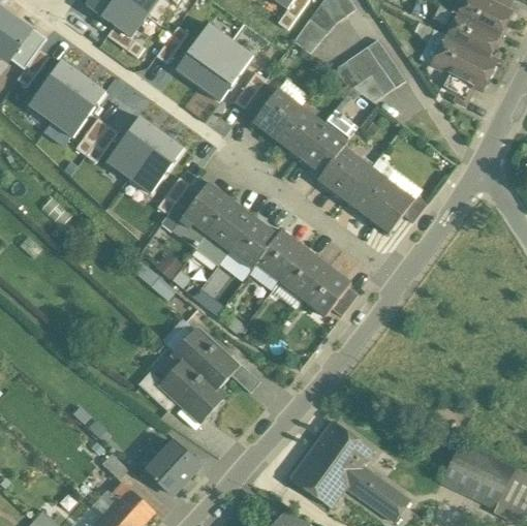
[(88,0),(85,4),(114,25),(129,36),(145,14),(124,0),(88,0)]
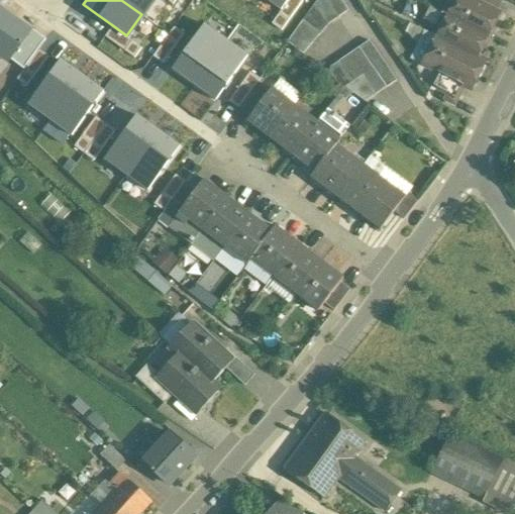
[(121,0),(141,14),(151,0),(121,0)]
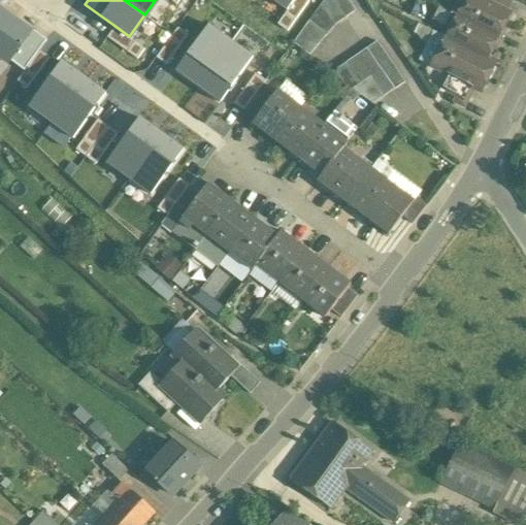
[(291,0),(286,7),(275,22),(286,29),(305,0),(291,0)]
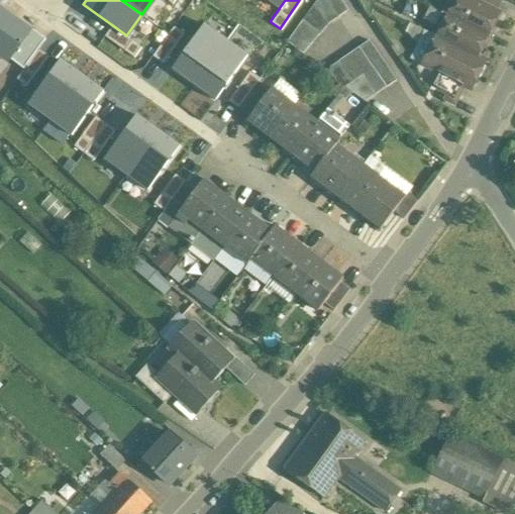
[(314,0),(313,2),(326,22),(337,14),(326,0),(314,0)]
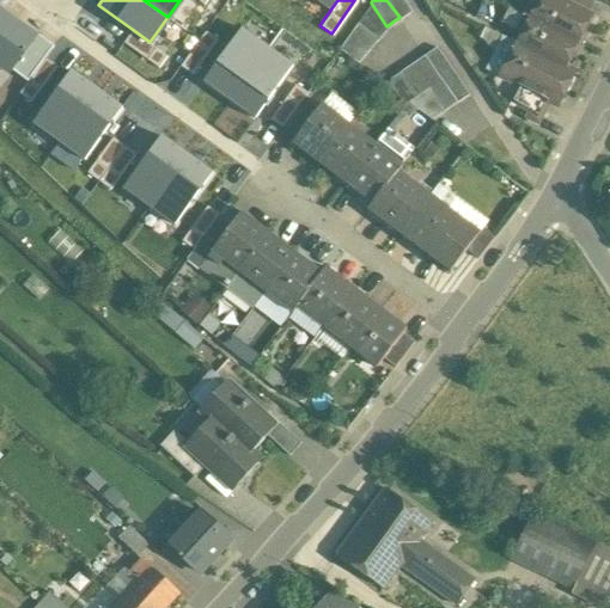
[(412,10),(404,0),(386,0),(400,17),(412,10)]
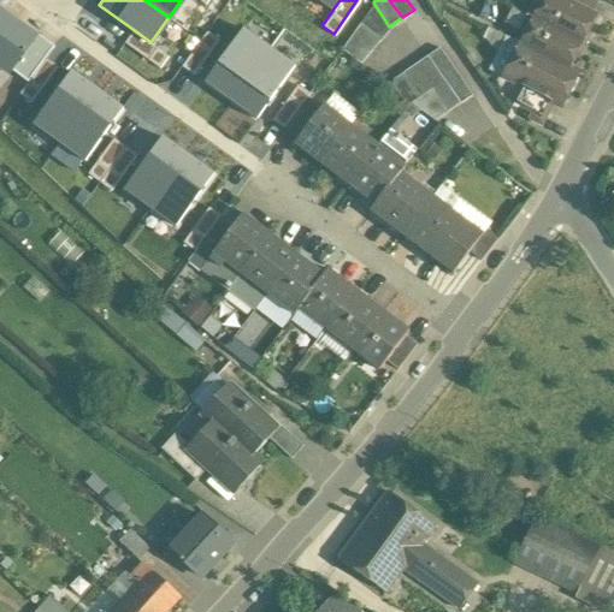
[(538,0),(531,16),(579,40),(592,15),(589,12),(566,0),(538,0)]
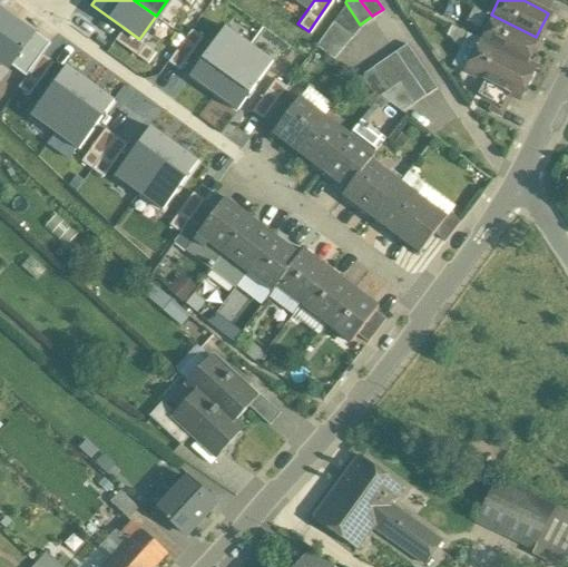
[(524,0),(545,11),(550,0),(524,0)]
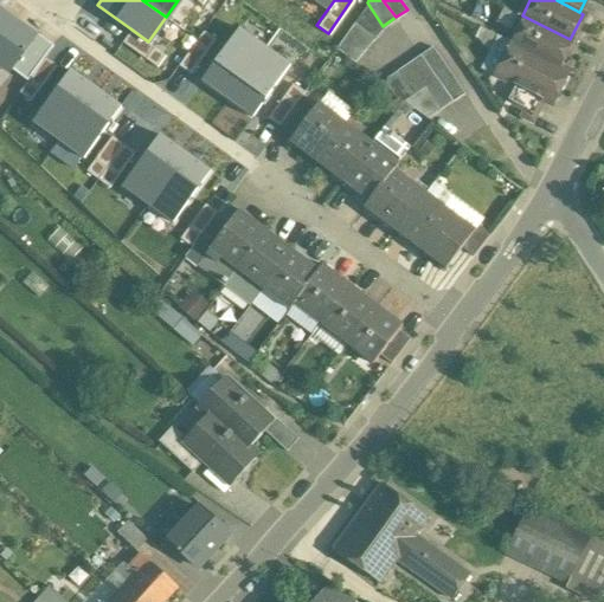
[(367,2),(353,21),(373,38),(383,26),(367,2)]
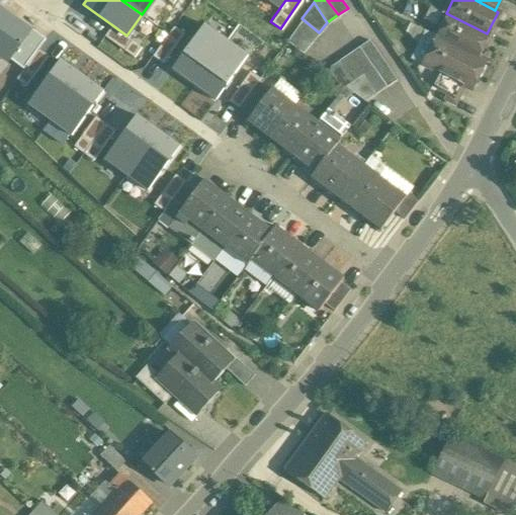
[(29,29),(0,7),(0,57),(6,61),(8,58),(29,29)]
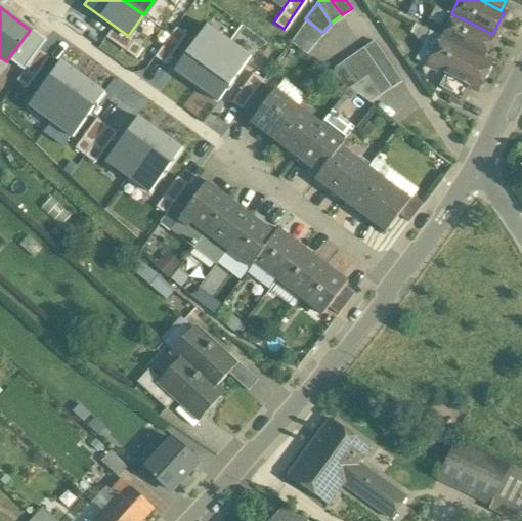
[(492,34),(451,13),(440,35),(481,55),(482,55),(492,34)]
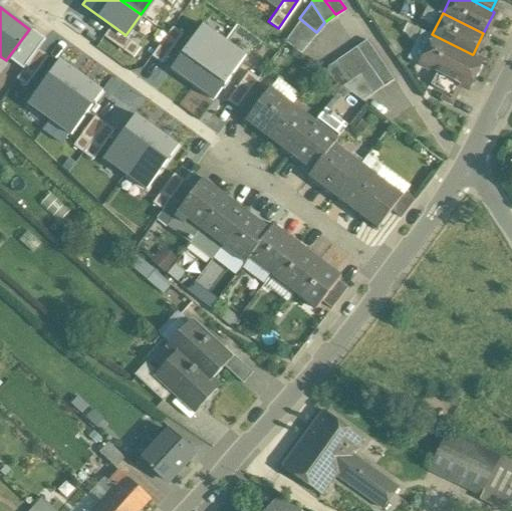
[(316,32),(299,18),(292,28),(308,41),(316,32)]
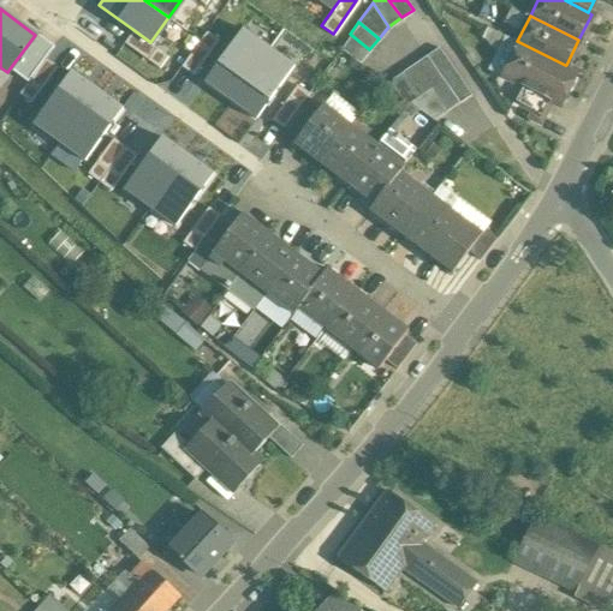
[(204,79),(231,99),(267,47),(242,28),(204,79)]
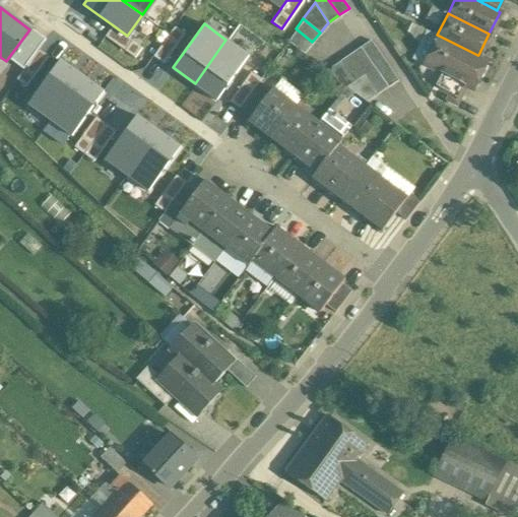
[(127,36),(112,24),(104,35),(133,56),(141,46),(127,36)]
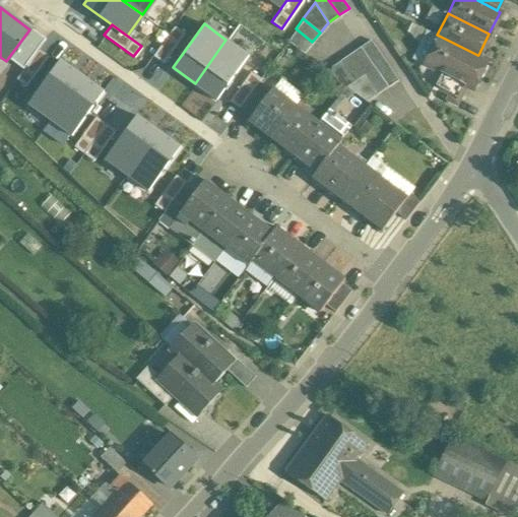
[(162,61),(183,33),(173,25),(152,55),(162,61)]
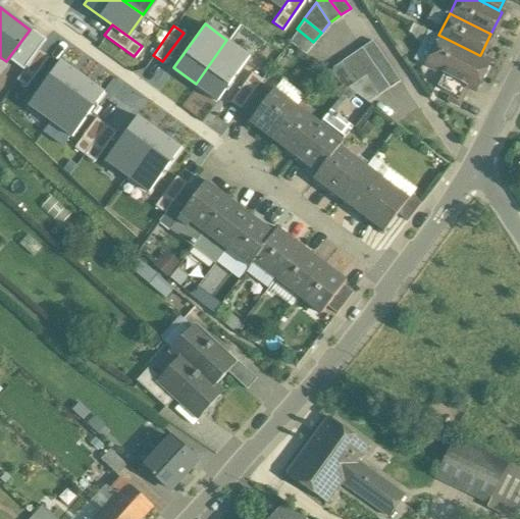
[(31,28),(30,30),(8,58),(22,67),(37,48),(44,38),(31,28)]
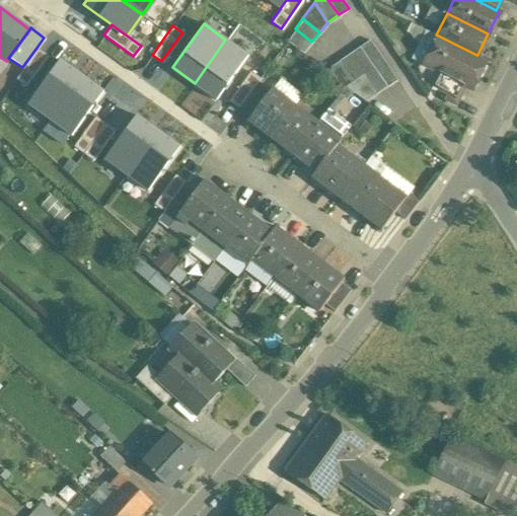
[(311,42),(295,28),(287,40),(302,52),(311,42)]
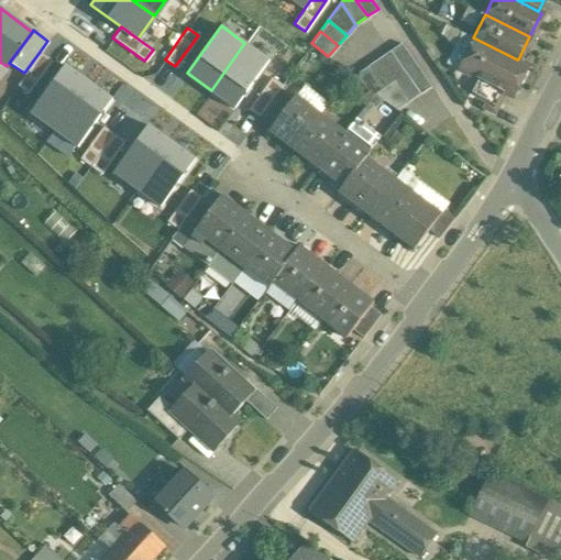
[(473,37),(457,67),(480,79),(503,90),(510,95),(526,64),(518,59),(517,59),(473,37)]
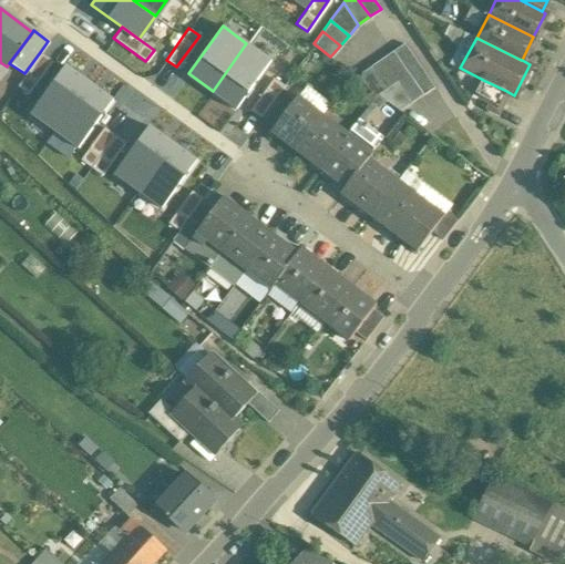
[(418,63),(403,42),(392,49),(407,71),(418,63)]
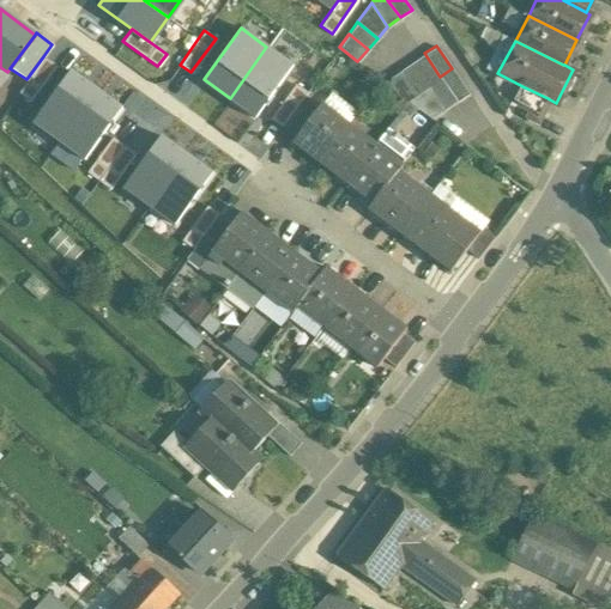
[(266,47),(230,98),(255,116),(292,65),(266,47)]
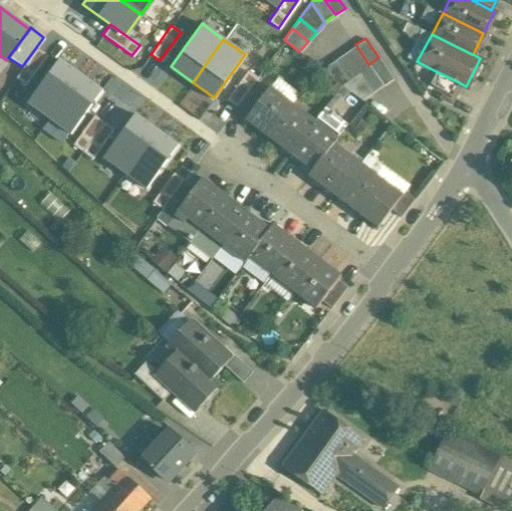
[(368,64),(355,44),(345,51),(359,71),(368,64)]
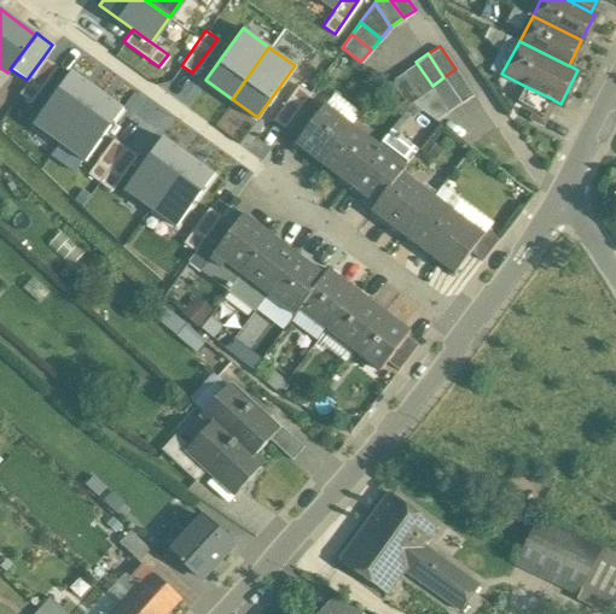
[(30,100),(56,65),(44,57),(27,80),(18,92),(30,100)]
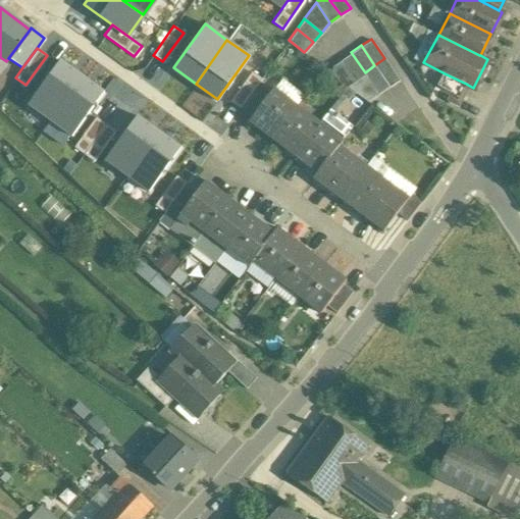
[(365,72),(351,52),(341,59),(355,80),(365,72)]
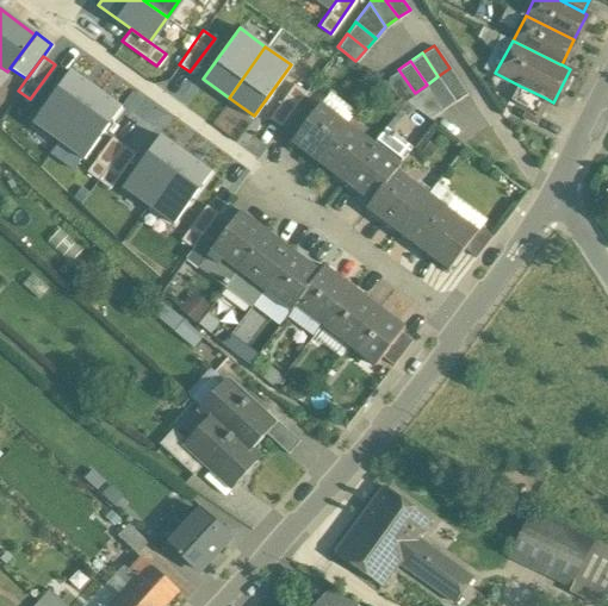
[(32,119),(59,137),(95,87),(70,68),(32,119)]
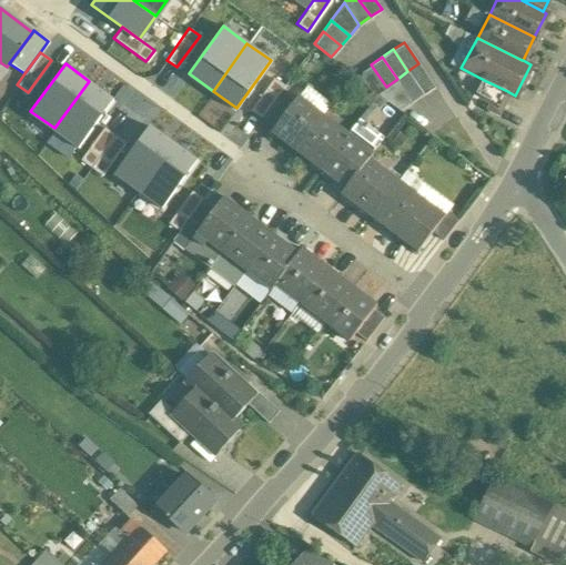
[(434,86),(418,63),(407,71),(423,93),(434,86)]
